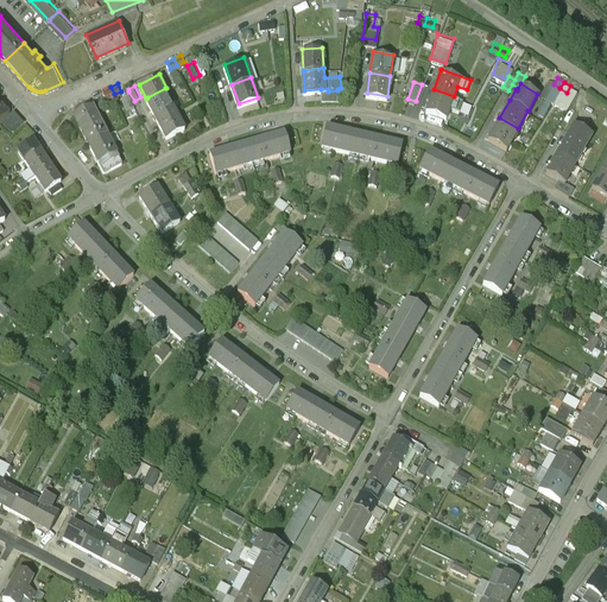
[(111,87),(103,90),(107,97),(114,94),(111,87)]
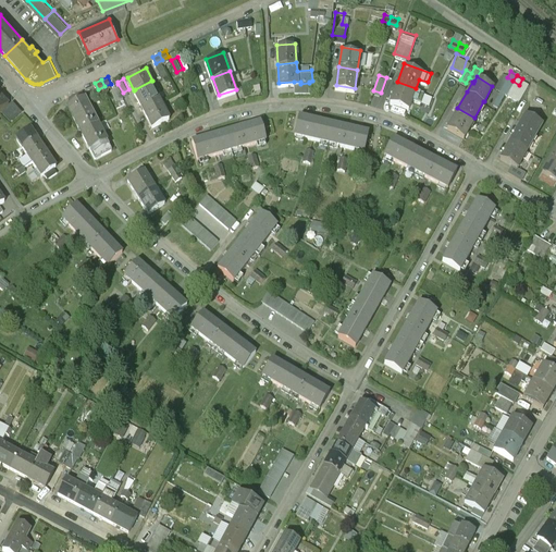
[(151,81),(135,89),(144,107),(161,98),(152,81),(151,81)]
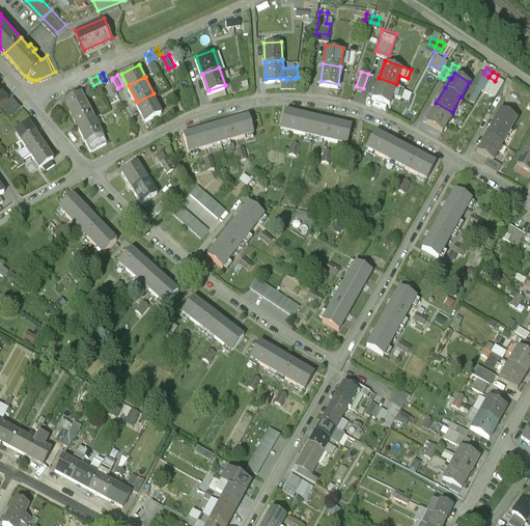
[(295,79),(286,80),(286,78),(280,78),(281,86),(295,86),(295,79)]
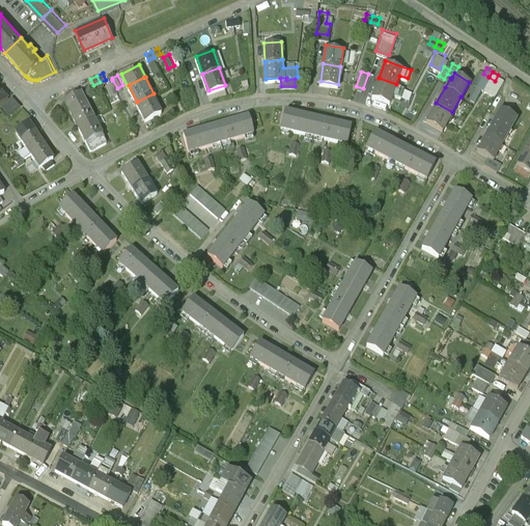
[(396,84),(379,78),(372,94),(390,101),(393,92),(401,95),(405,87),(396,84)]
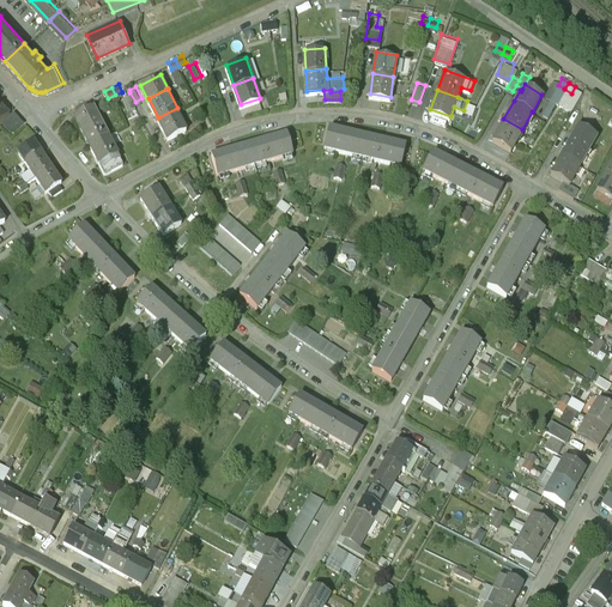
[(129,92),(122,95),(129,109),(137,105),(129,92)]
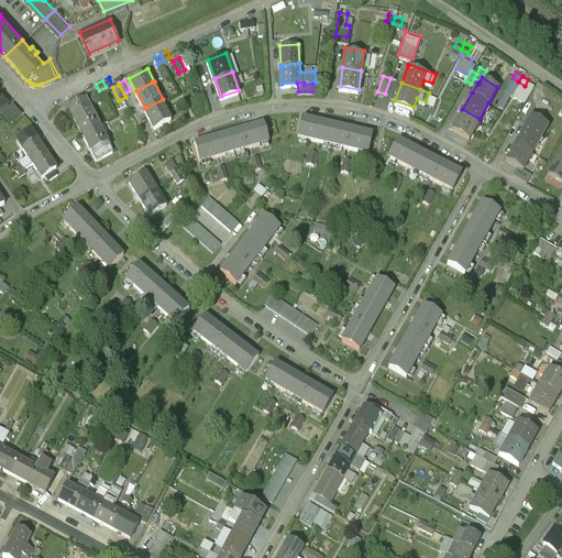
[(84,89),(72,95),(75,100),(87,95),(84,89)]
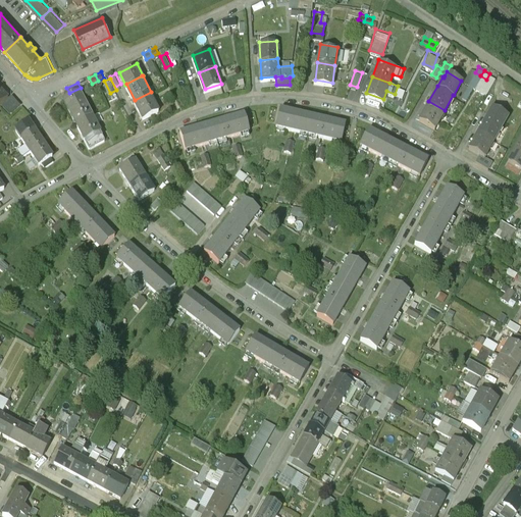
[(69,93),(64,96),(68,104),(76,120),(93,112),(81,88),(69,93)]
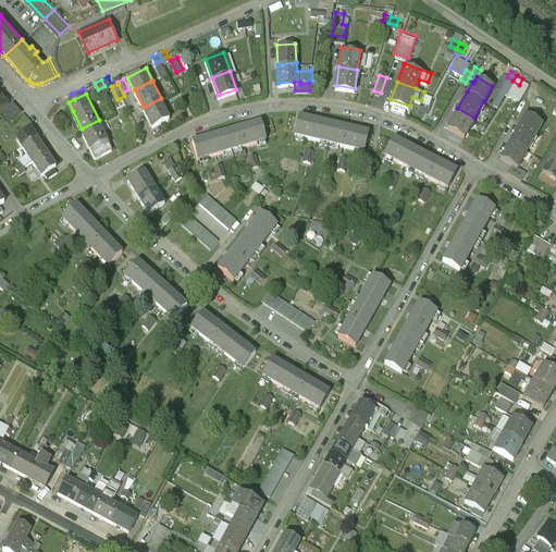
[(161,98),(144,107),(152,124),(170,115),(161,98)]
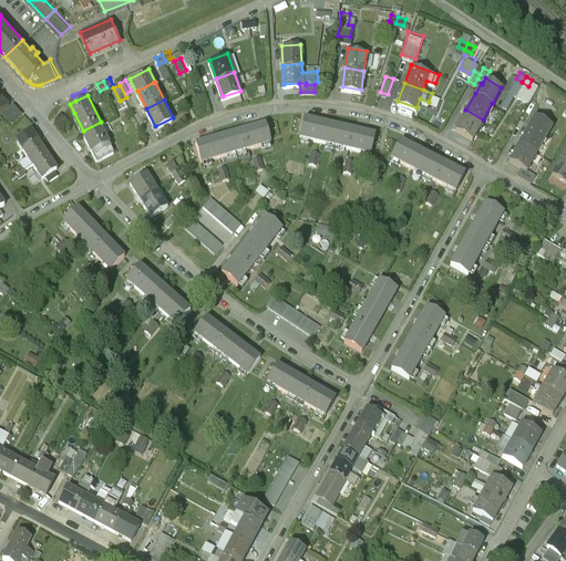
[(13,103),(3,111),(11,118),(20,111),(13,103)]
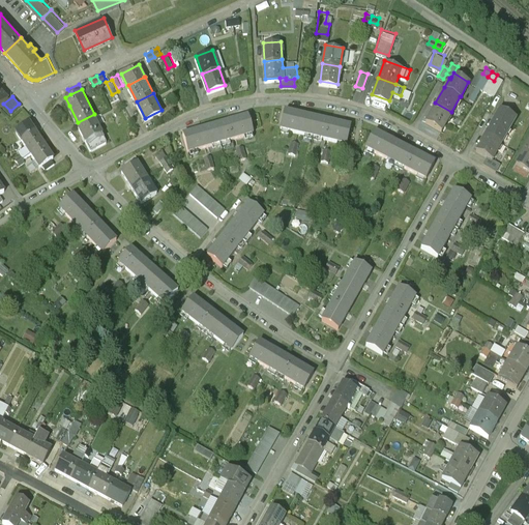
[(451,112),(435,103),(427,119),(442,128),(451,112)]
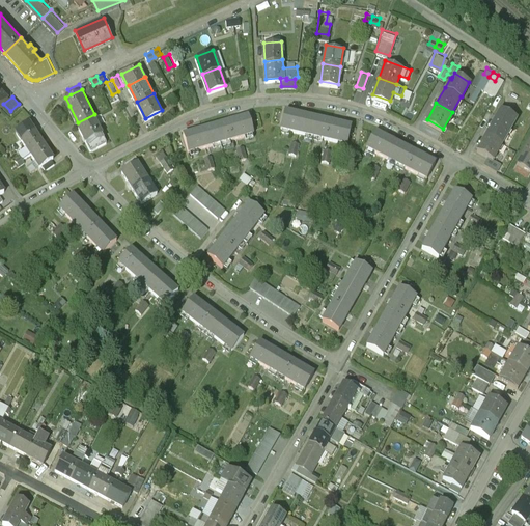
[(501,107),(486,132),(502,141),(517,116),(501,107)]
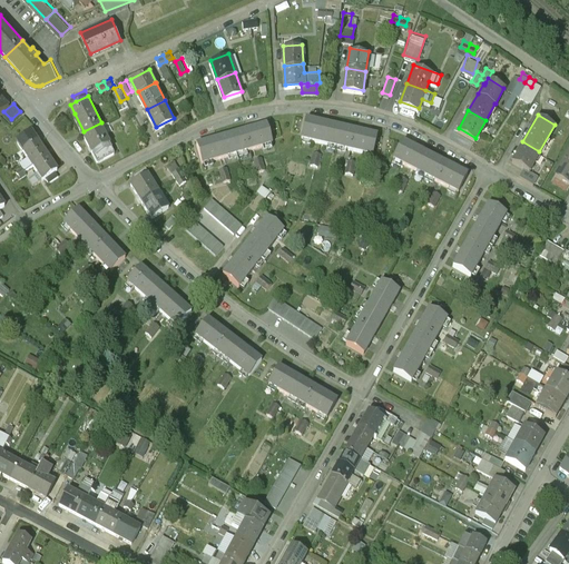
[(337,142),(342,124),(306,116),(302,135),(337,142)]
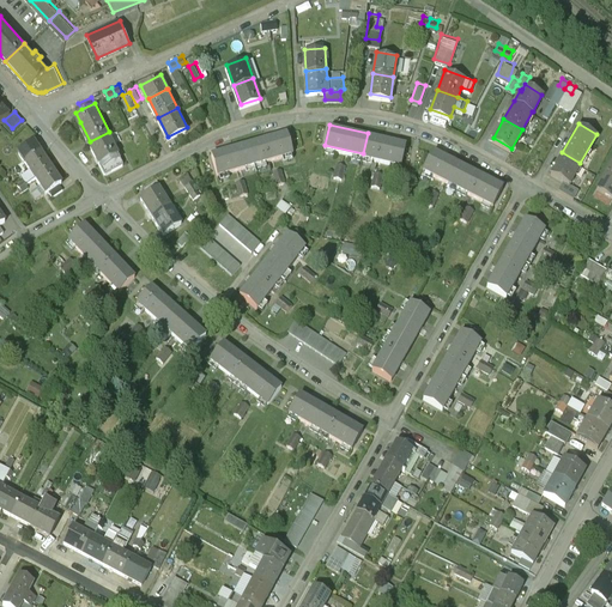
[(292,150),(288,129),(249,140),(255,161),(292,150)]
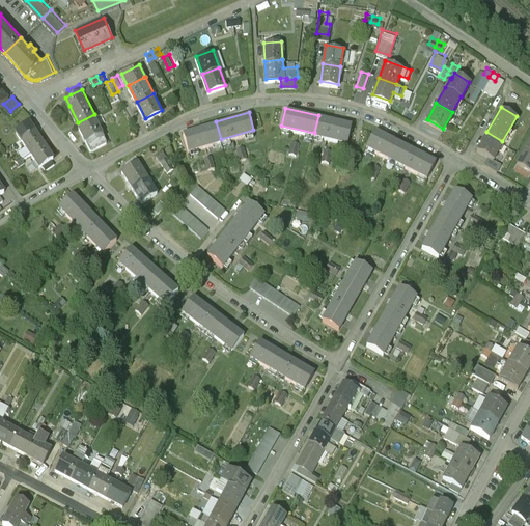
[(94,114),(78,122),(90,147),(107,139),(94,114)]
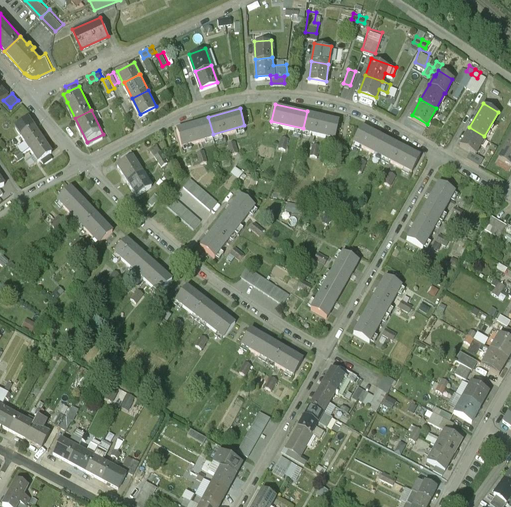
[(335,136),(339,118),(307,111),(303,128),(335,136)]
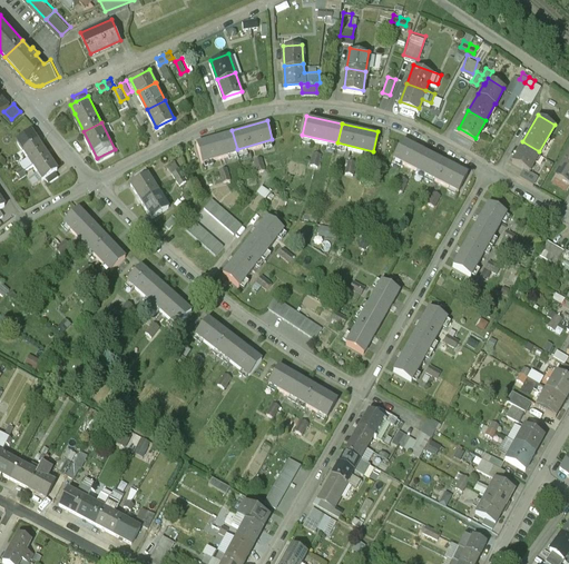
[(29,130),(18,138),(23,147),(35,139),(29,130)]
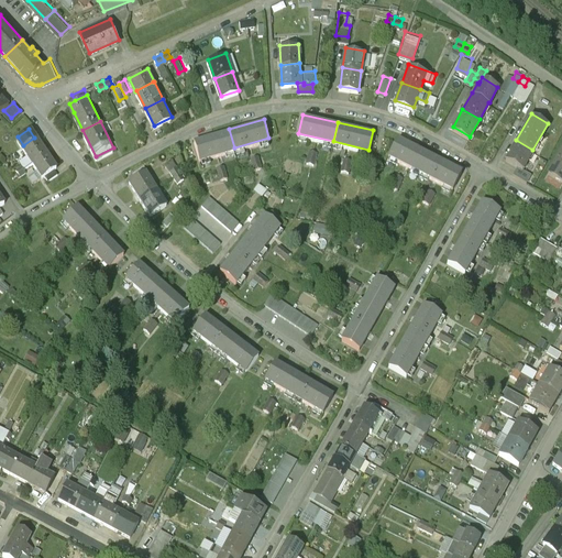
[(234,148),(229,129),(195,139),(200,157),(234,148)]
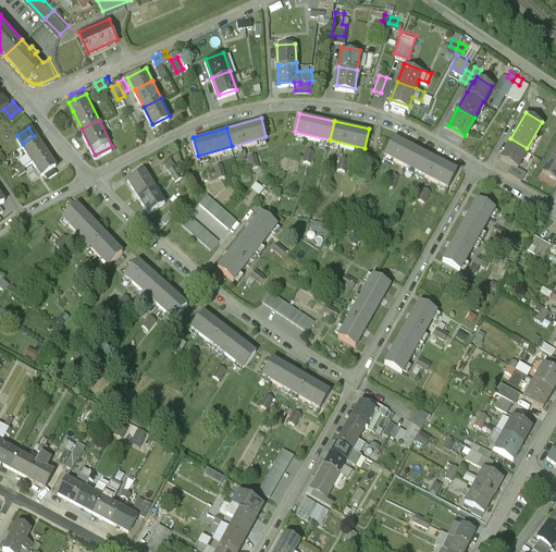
[(34,136),(23,144),(33,158),(47,148),(37,134),(34,136)]
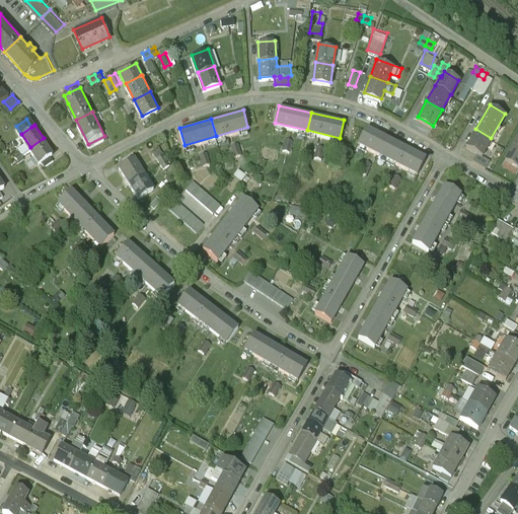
[(388,156),(396,140),(367,126),(359,141),(388,156)]
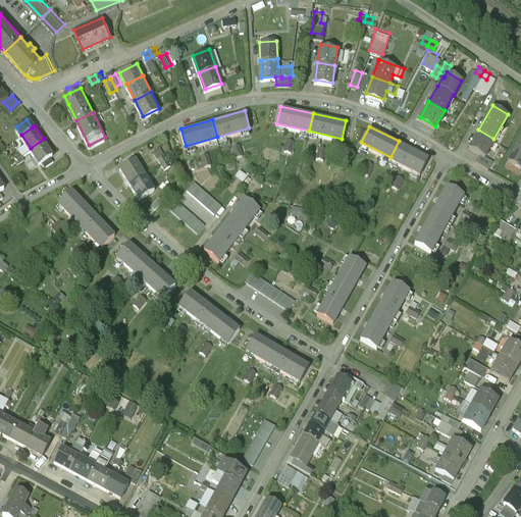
[(493,139),(478,130),(469,146),(480,152),(485,154),(493,139)]
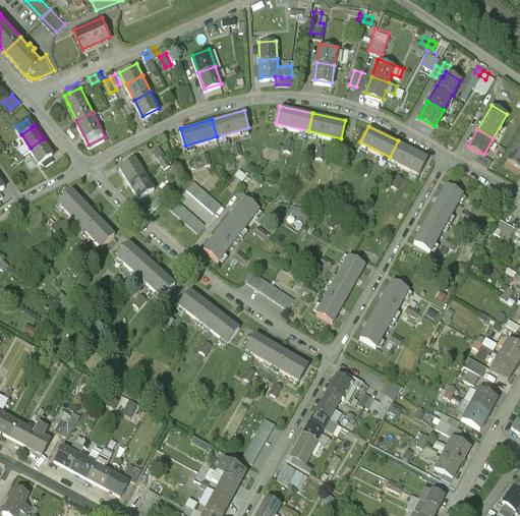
[(519,135),(508,158),(519,164),(519,135)]
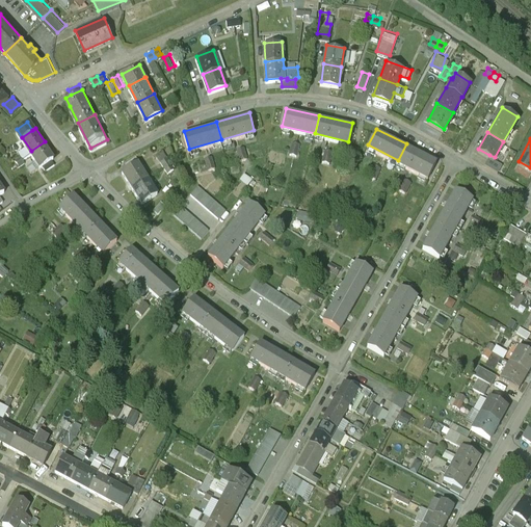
[(299,140),(293,139),(290,151),(297,153),(299,140)]
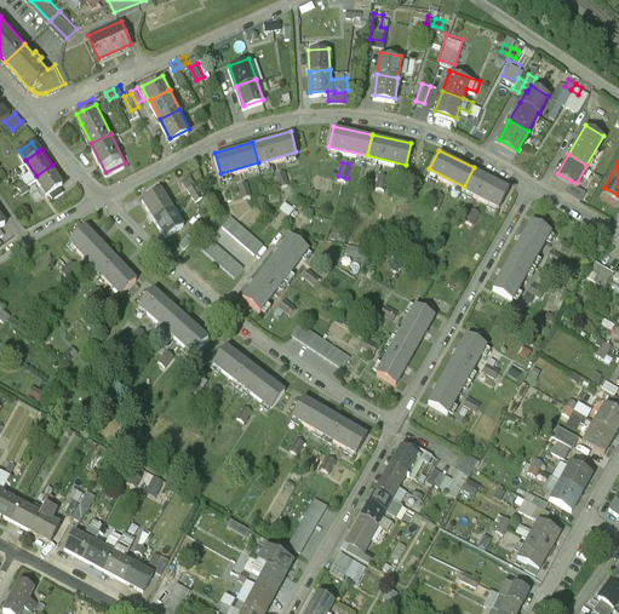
[(52,165),(36,176),(47,191),(63,181),(52,165)]
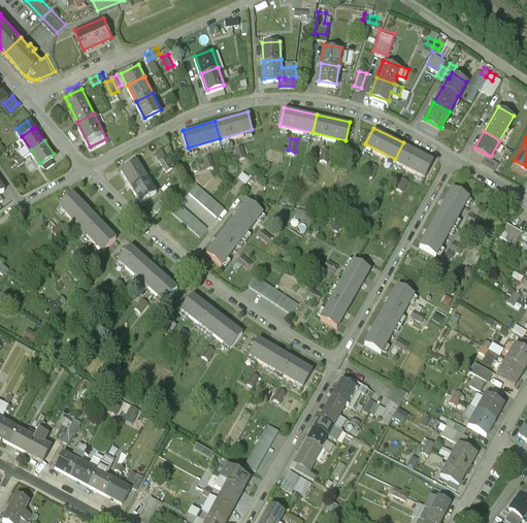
[(242,142),(235,144),(238,157),(245,155),(242,142)]
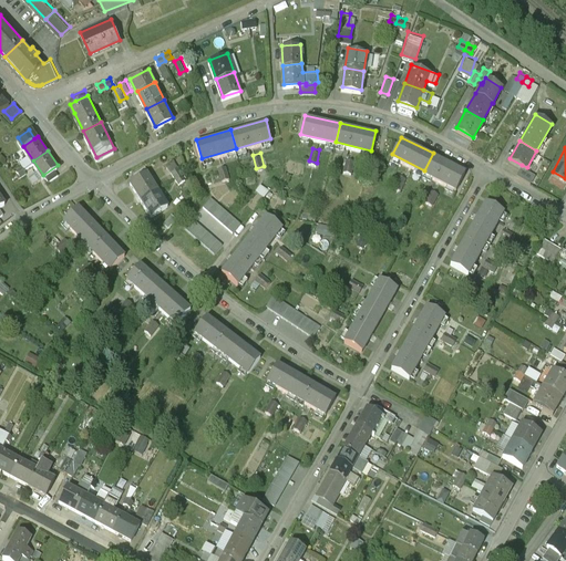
[(456,187),(465,169),(433,153),(424,170),(456,187)]
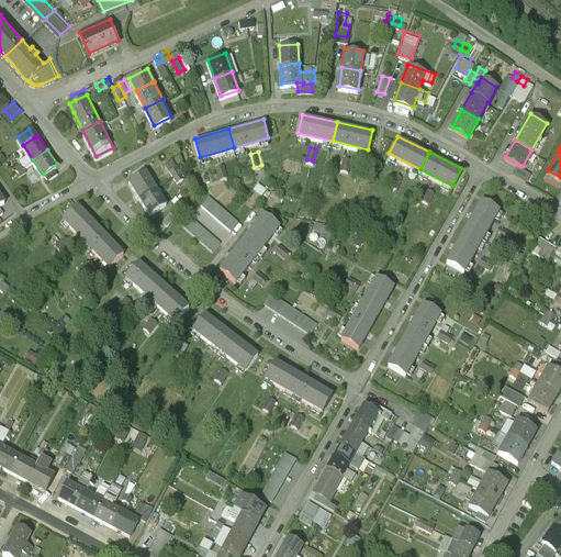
[(351,156),(344,155),(340,167),(348,169),(351,156)]
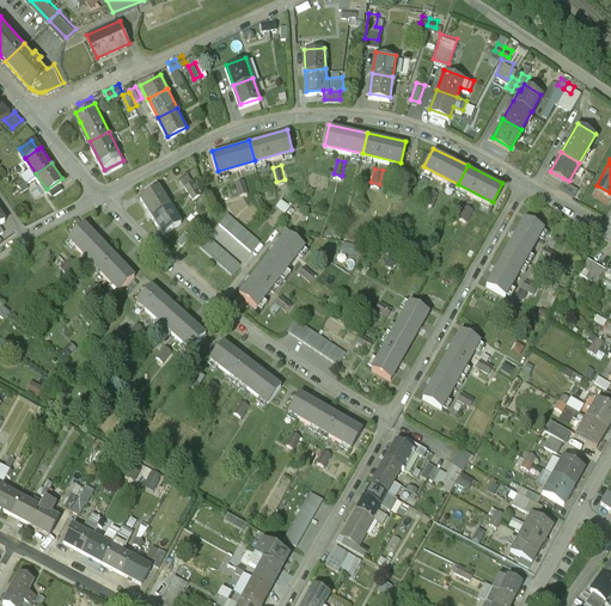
[(157,176),(145,183),(150,189),(159,183),(160,182),(157,176)]
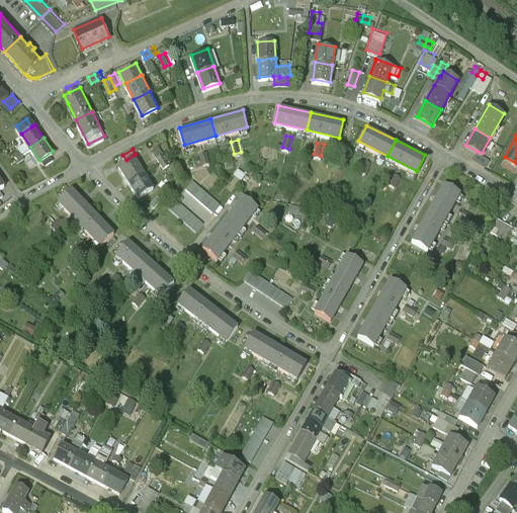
[(206,149),(199,151),(202,163),(209,161),(206,149)]
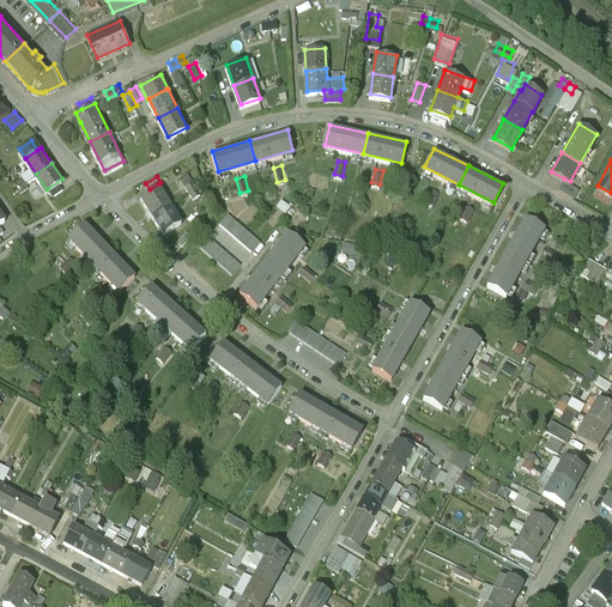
[(192,178),(186,183),(189,189),(197,184),(192,178)]
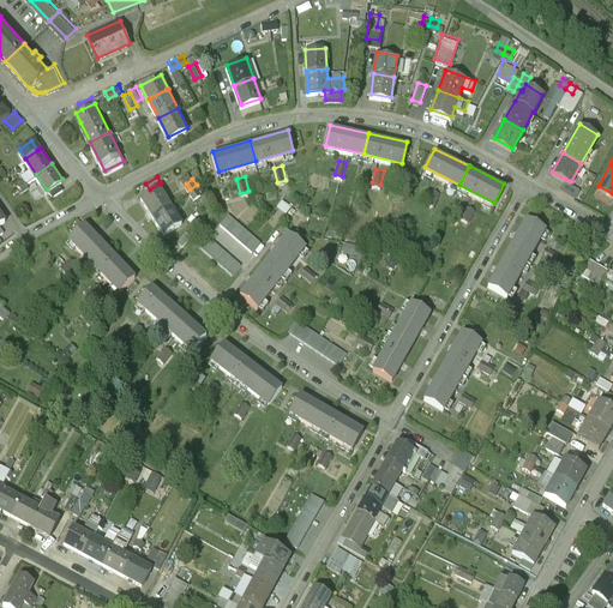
[(571,181),(565,179),(560,187),(575,196),(580,187),(571,181)]
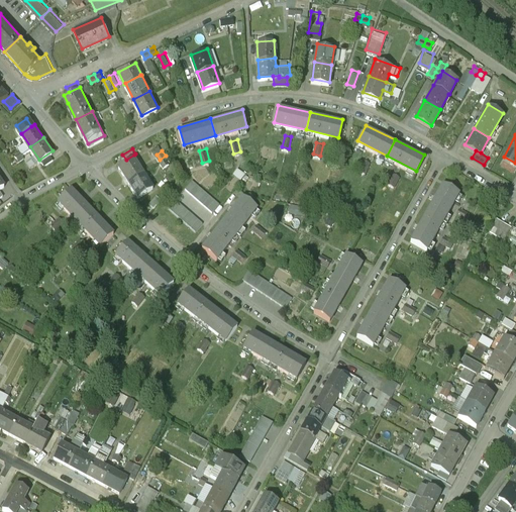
[(126,160),(119,165),(128,180),(143,170),(134,155),(126,160)]
